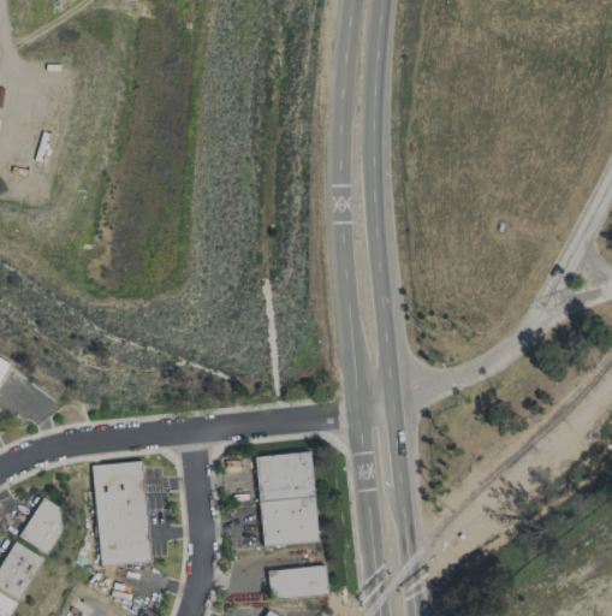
[(0,385),(12,363),(0,356),(0,385)]
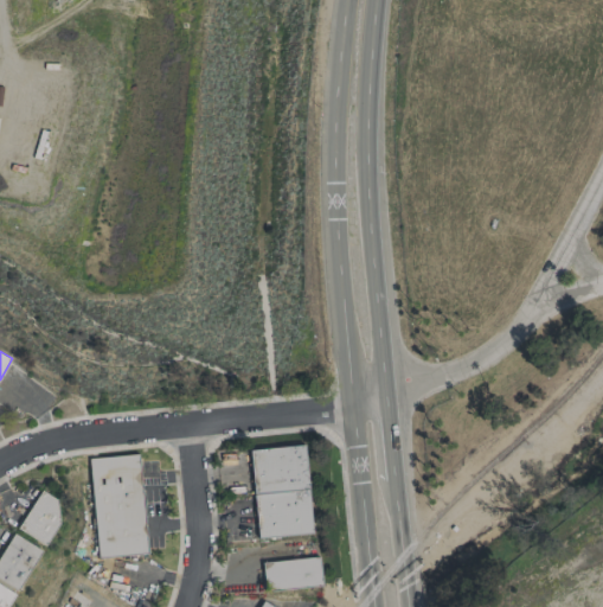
[(252,449),(260,538),(313,534),(307,445),(252,449)]
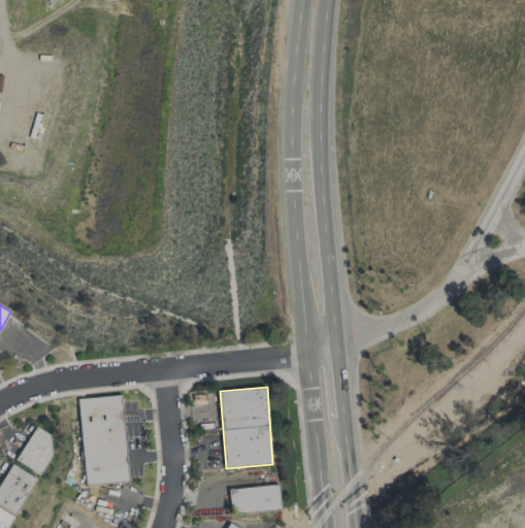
[(80,398),(86,485),(129,483),(124,395),(80,398)]
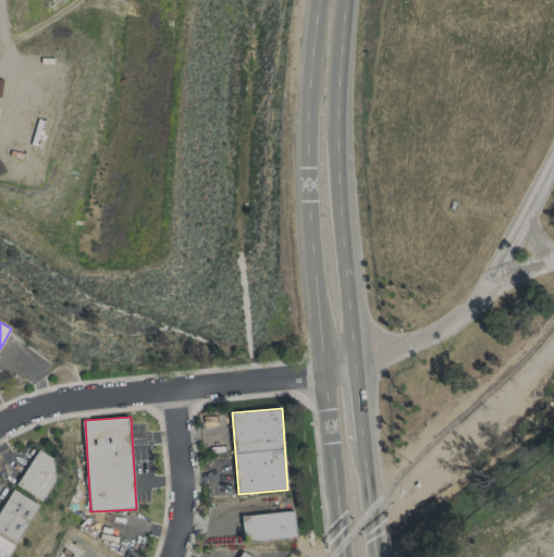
[(61,460),(36,449),(20,487),(45,498),(61,460)]
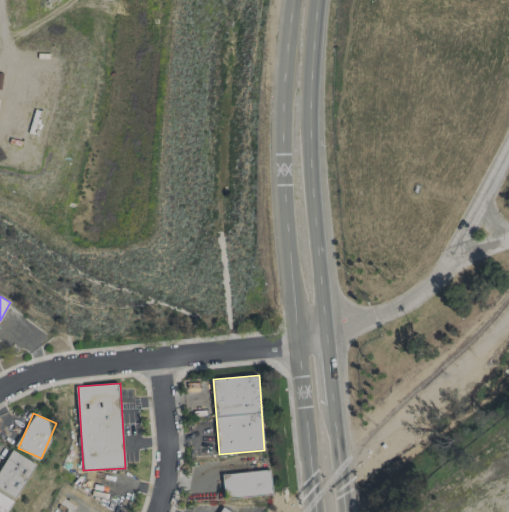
[(37,464),(12,450),(0,470),(0,511),(6,511),(14,499),(16,500),(37,464)]
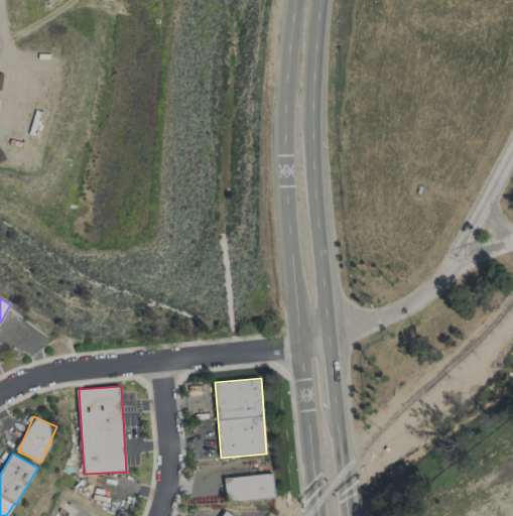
[(275,499),(272,474),(226,478),(228,503),(275,499)]
